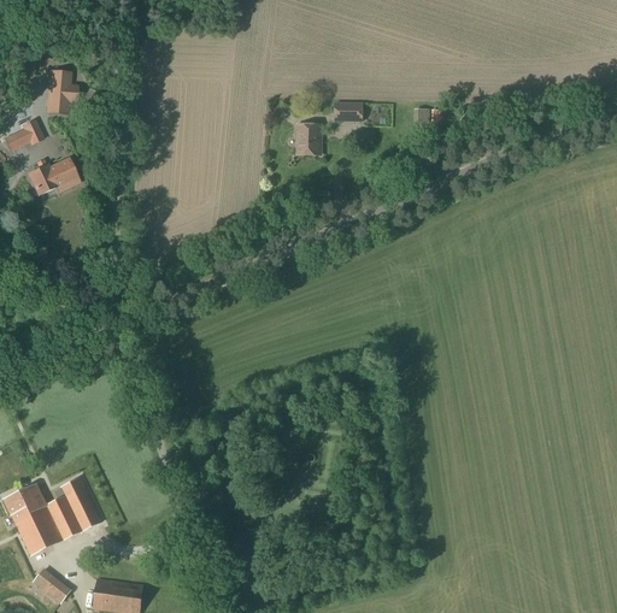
[(51,70),(47,102),(47,110),(66,111),(68,100),(75,100),(76,92),(76,83),(69,82),(70,72),(51,70)]
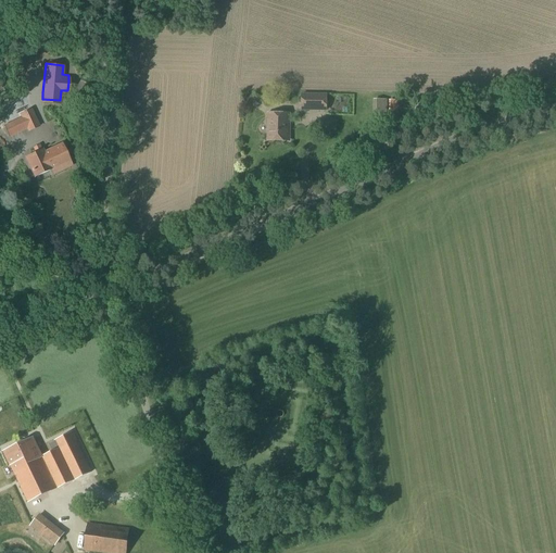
[(327,109),(327,90),(301,89),(300,108),(327,109)]
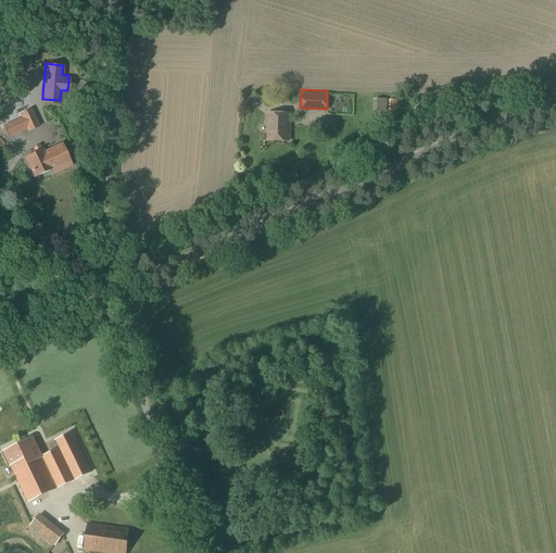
[(32,107),(20,112),(21,114),(26,126),(28,130),(40,124),(32,107)]
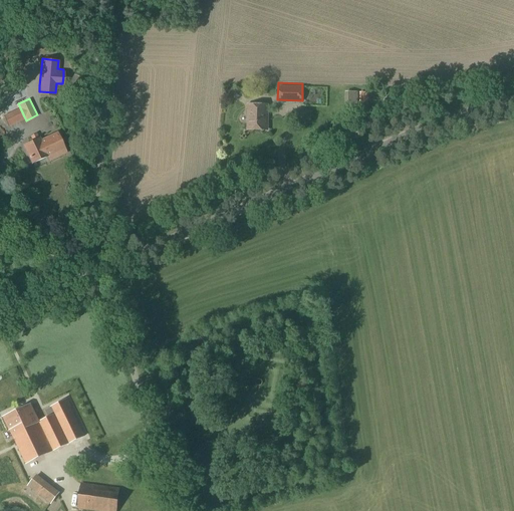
[(266,128),(267,102),(248,102),(247,128),(266,128)]
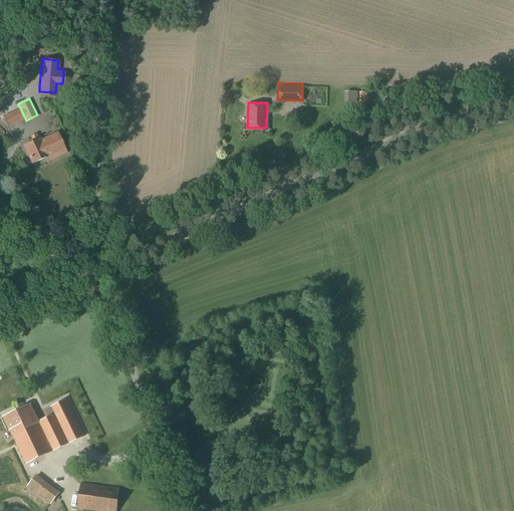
[(24,116),(19,105),(3,113),(8,124),(24,116)]
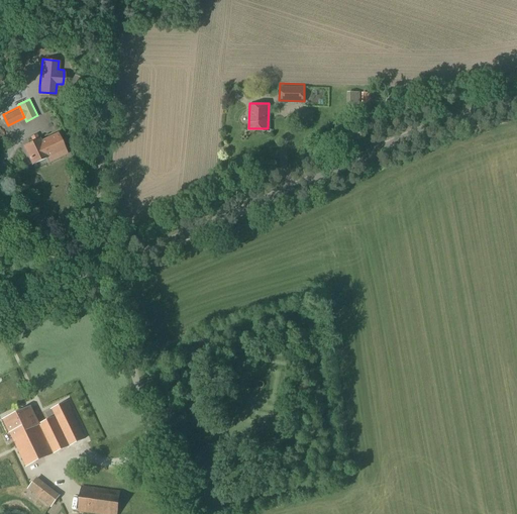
[(46,142),(41,144),(38,138),(39,138),(36,132),(30,135),(33,141),(24,145),(31,161),(44,155),(46,159),(66,149),(58,134),(45,139),(46,142)]
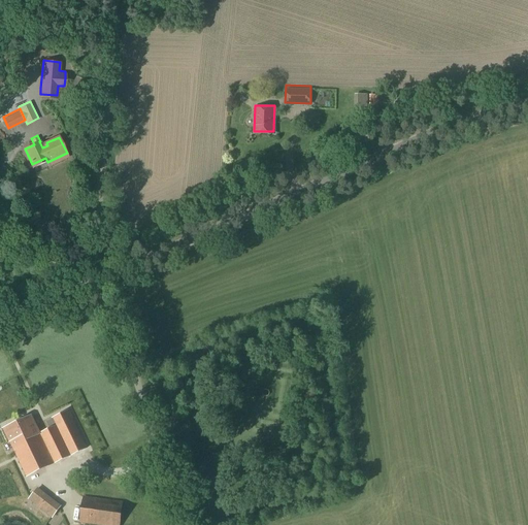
[(39,431),(36,424),(30,413),(3,426),(27,473),(54,460),(54,461),(87,446),(68,407),(45,418),(45,419),(48,426),(39,431)]
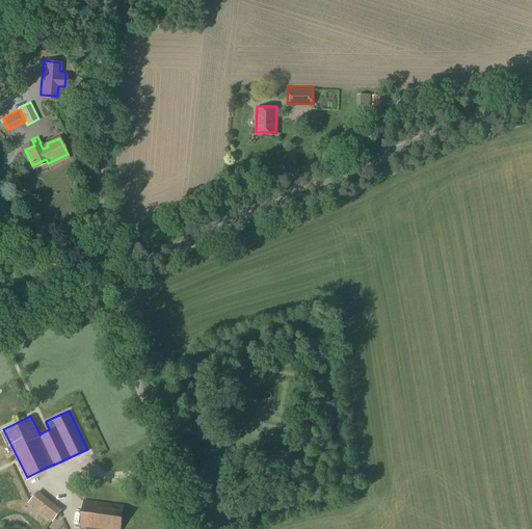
[(59,520),(67,506),(38,490),(31,504),(59,520)]
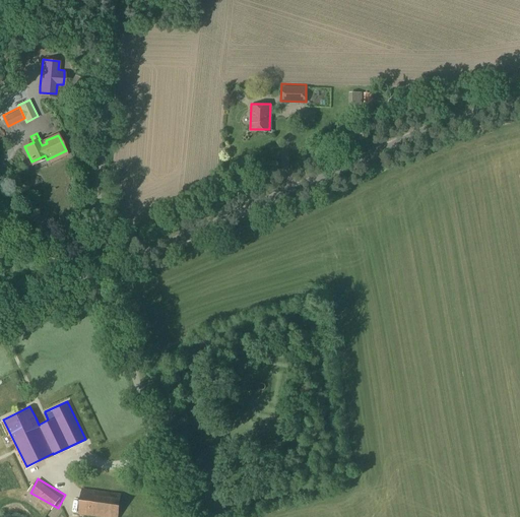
[(110,516),(117,516),(121,492),(81,487),(78,513),(110,516)]
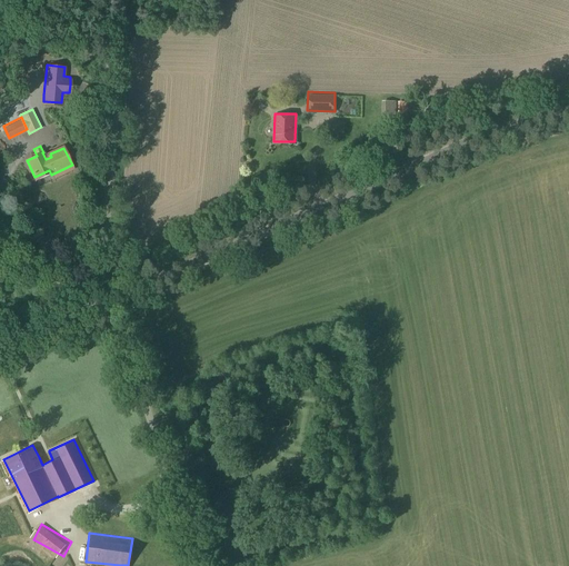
All buildings are outlined.
